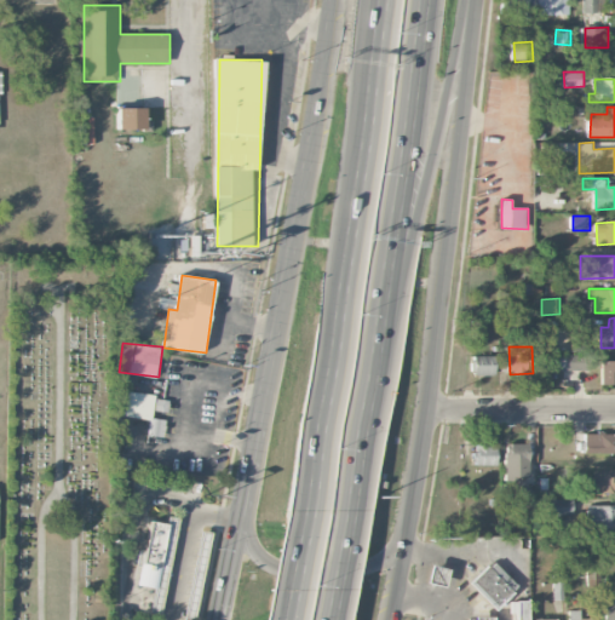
[(592,371),(592,355),(561,354),(559,371),(592,371)]
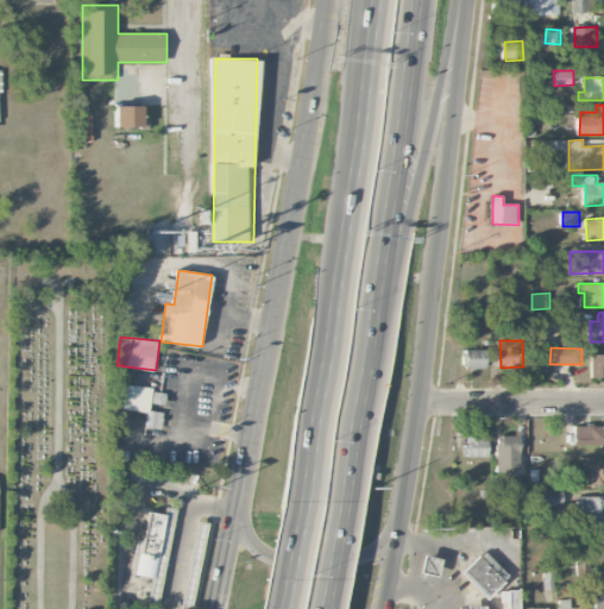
[(489,350),(467,350),(467,369),(489,369),(489,350)]
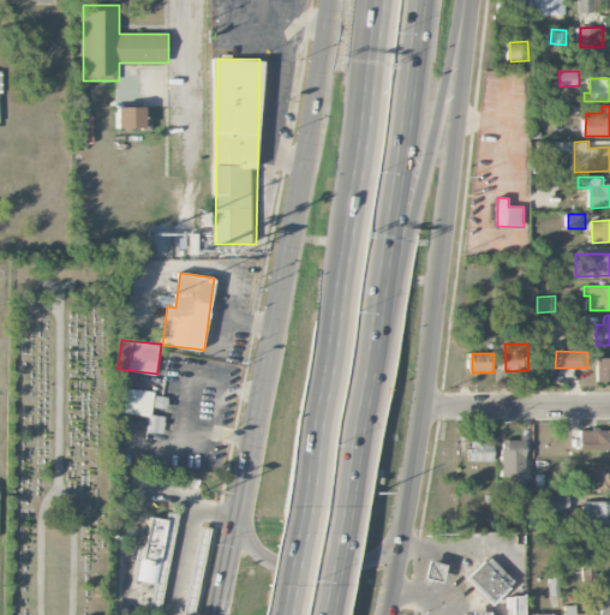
[(609,357),(599,358),(599,381),(609,381),(609,357)]
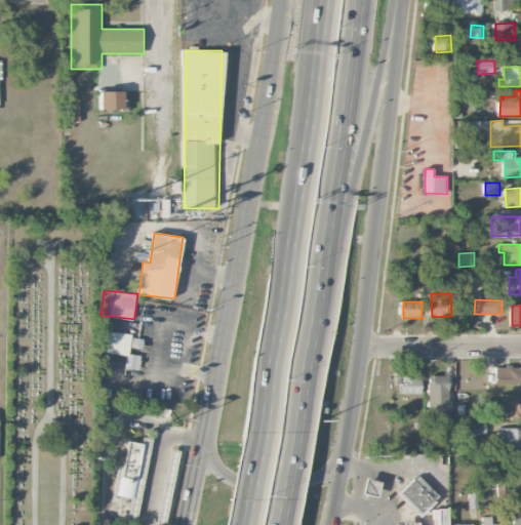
[(133,334),(111,331),(109,353),(131,356),(133,334)]
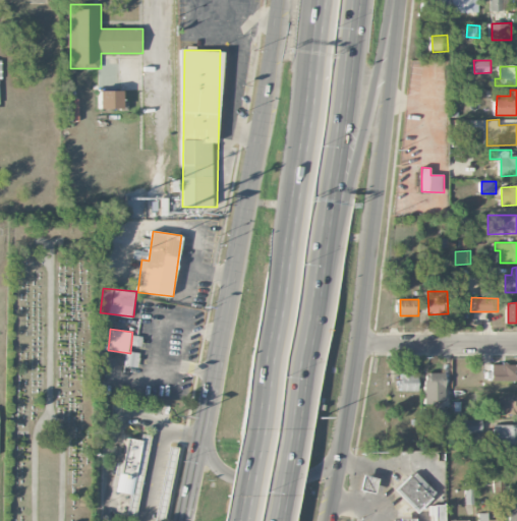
[(141,336),(132,336),(132,344),(141,344),(141,336)]
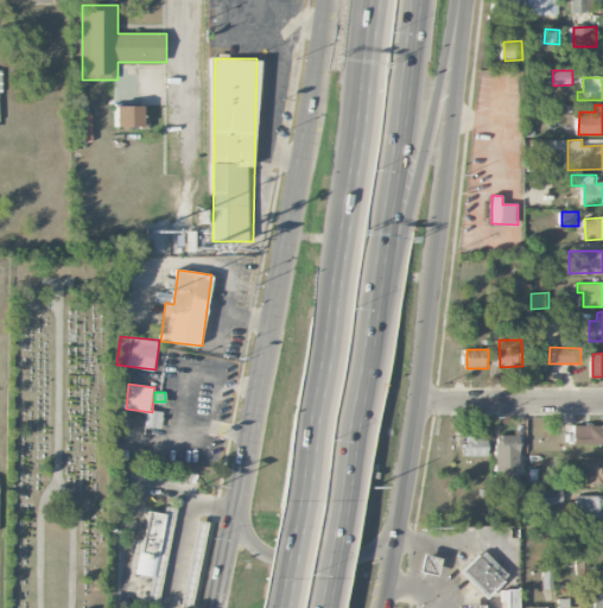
[(163,429),(165,412),(151,410),(148,426),(163,429)]
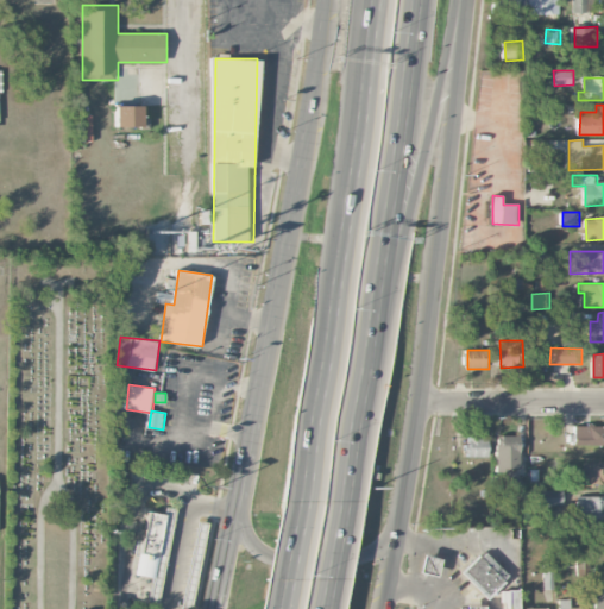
[(577,445),(603,445),(603,426),(577,426),(577,445)]
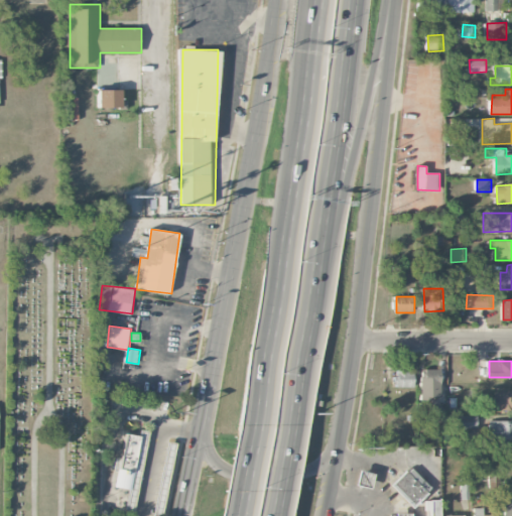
[(415,387),(415,369),(398,370),(398,387),(415,387)]
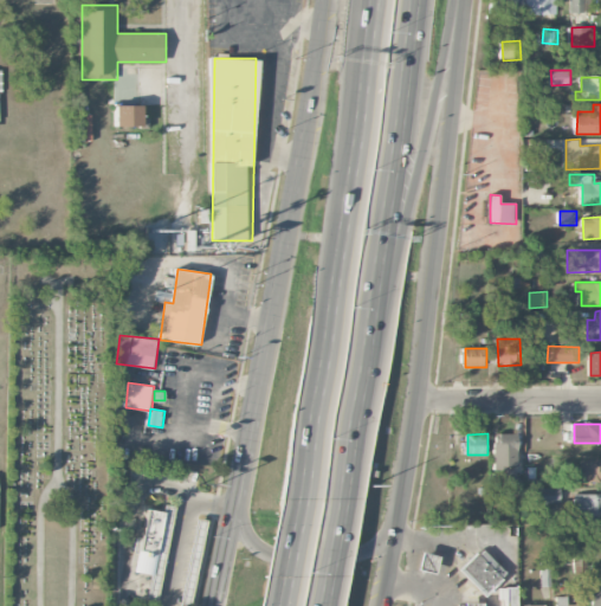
[(519,468),(519,433),(496,433),(497,469),(519,468)]
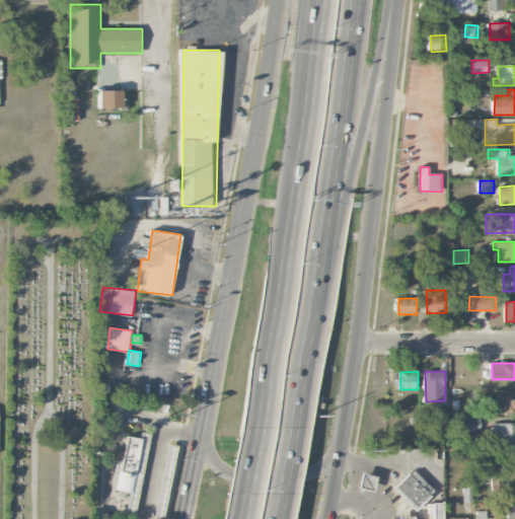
[(514,392),(499,394),(500,413),(514,412),(514,392)]
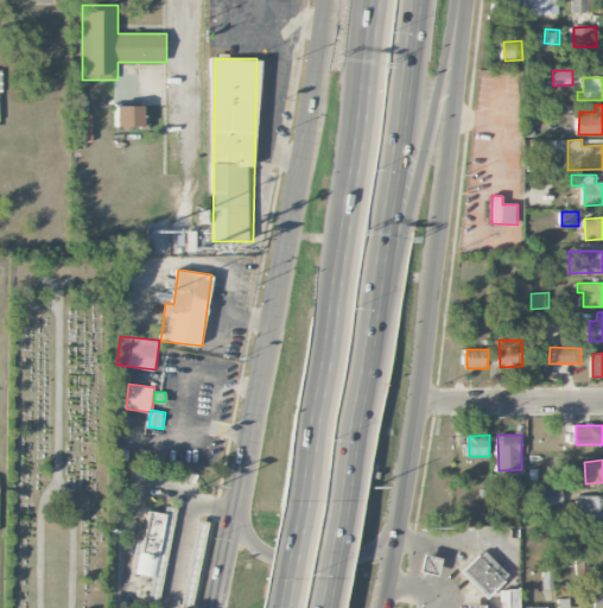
[(528,481),(511,481),(511,495),(528,496),(528,481)]
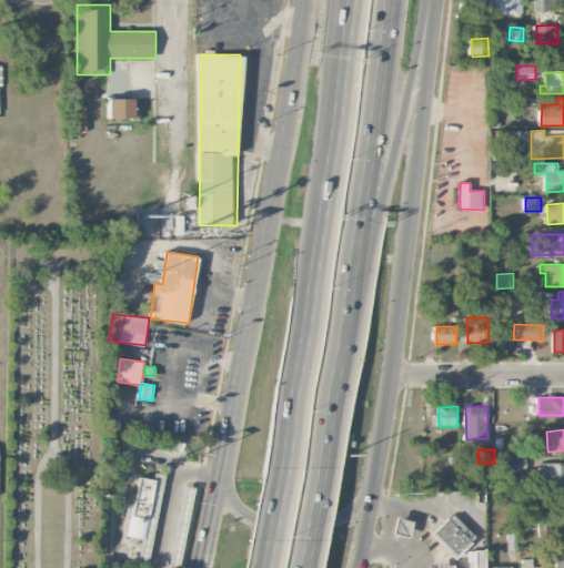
[(529,457),(509,457),(507,472),(529,473),(529,457)]
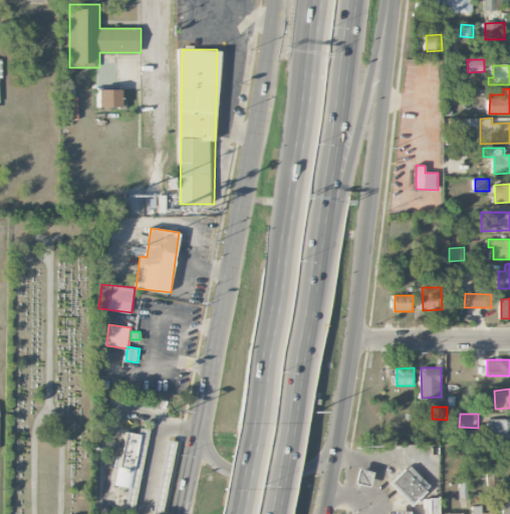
[(509,419),(490,419),(490,442),(509,442),(509,419)]
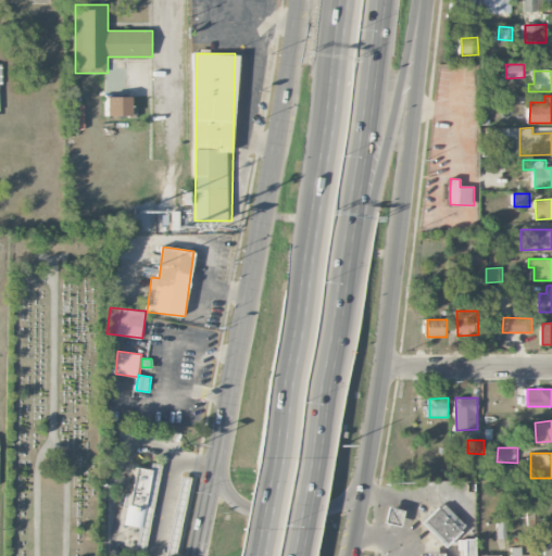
[(138,467),(133,493),(127,492),(124,506),(128,507),(125,525),(141,527),(137,548),(147,551),(163,465),(154,463),(153,470),(138,467)]
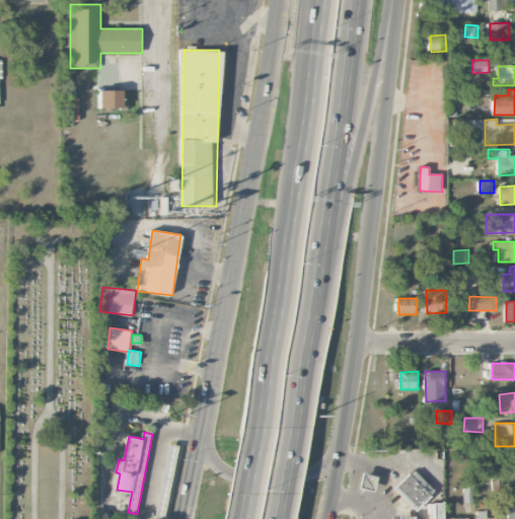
[(171,444),(155,518),(164,518),(180,446),(171,444)]
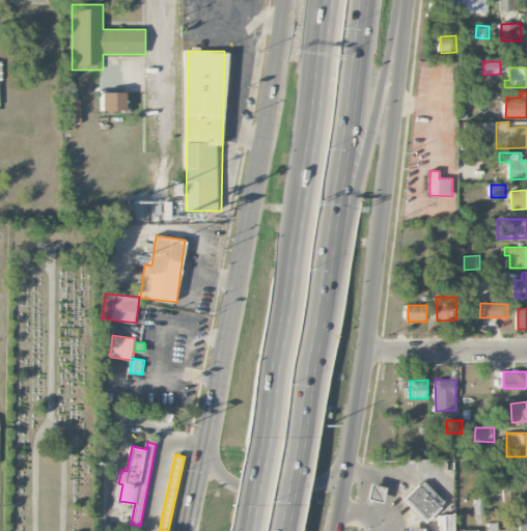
[(370,483),(367,499),(383,503),(387,487),(370,483)]
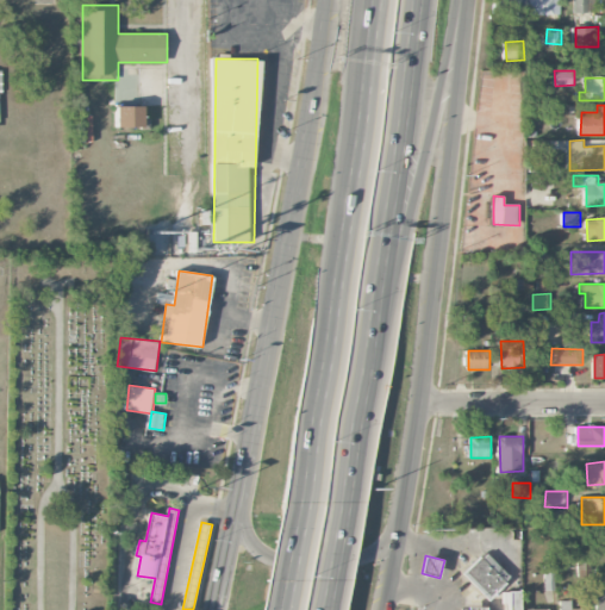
[(482,558),(468,572),(492,596),(506,582),(482,558)]
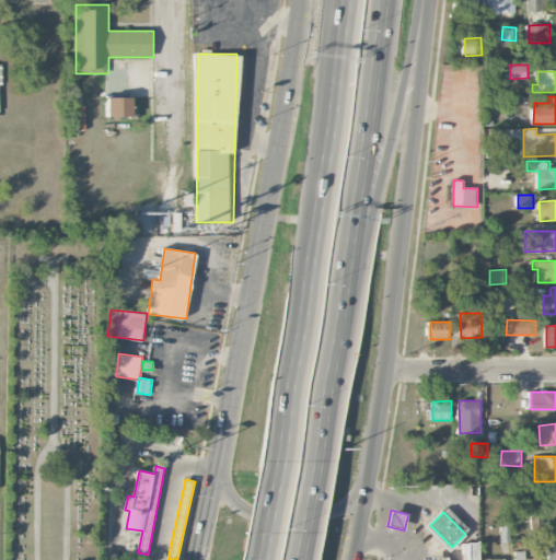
[(504,541),(513,541),(512,514),(502,514),(504,541)]
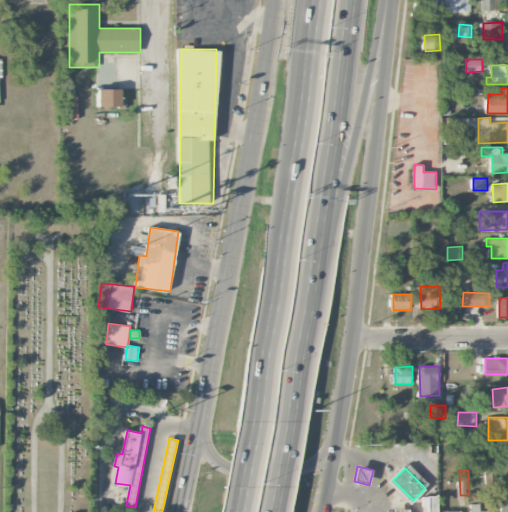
[(438,511),(438,496),(429,496),(428,511),(438,511)]
